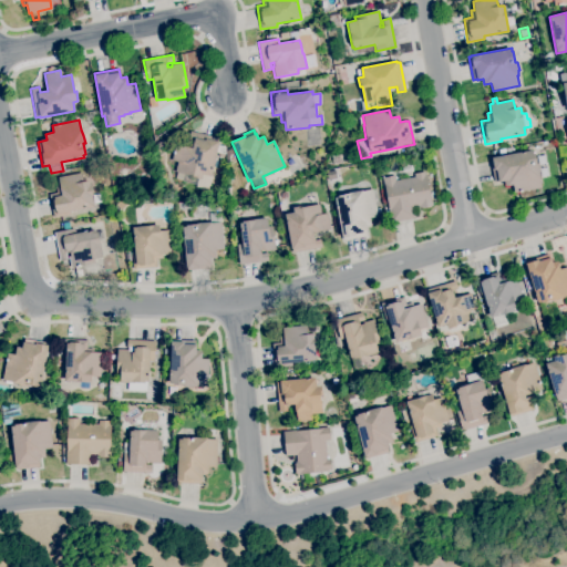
[(202,179),(192,177),(192,175),(175,172),(177,162),(172,161),(175,144),(193,148),(194,144),(187,142),(189,131),(219,138),(218,145),(225,146),(225,154),(224,154),(223,157),(218,156),(218,154),(216,153),(210,176),(203,175),(202,179)]
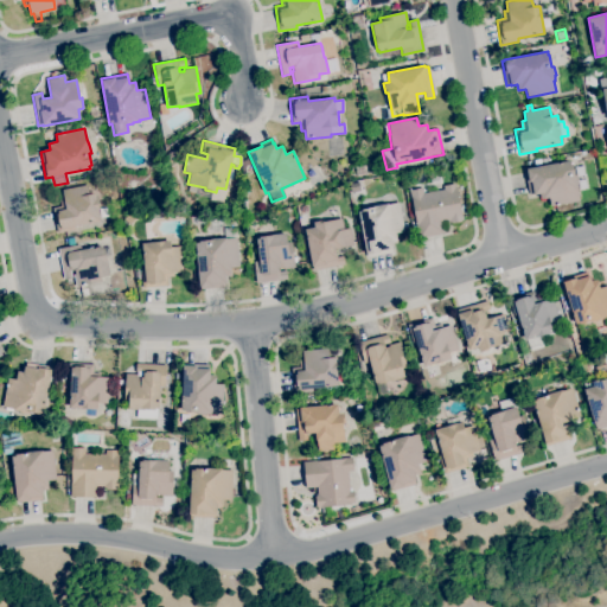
[(171,161),(167,155),(174,149),(178,157),(171,161)]
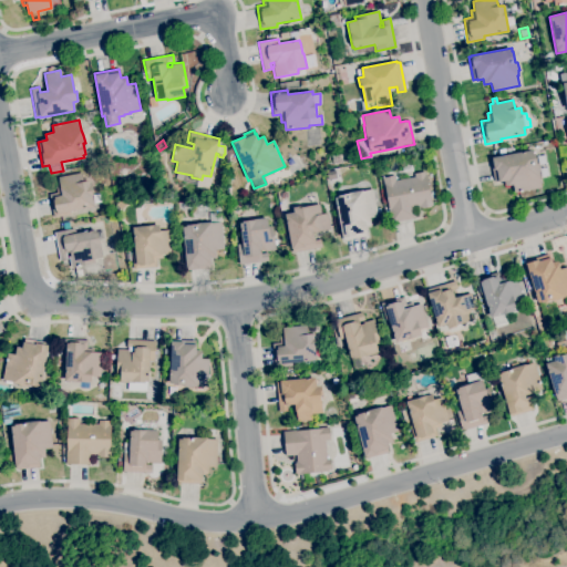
[(226,161),(226,148),(232,147),(235,153),(229,155),(229,160),(226,161)]
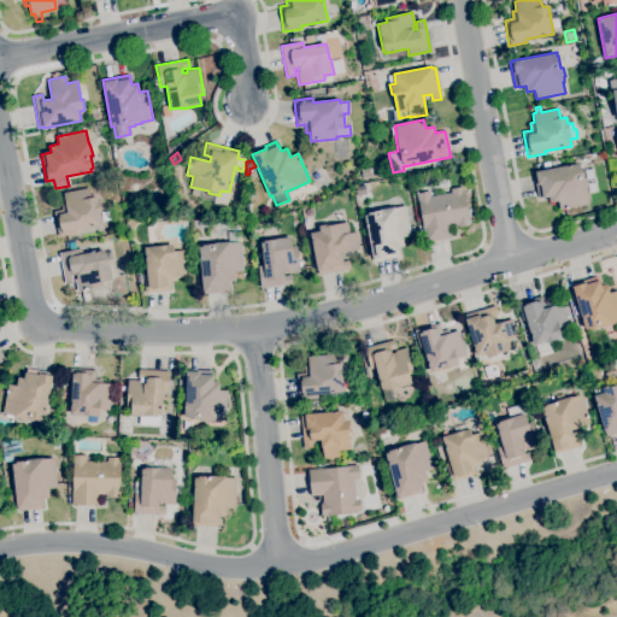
[(559,210),(558,201),(550,203),(548,197),(542,198),(538,198),(533,172),(535,172),(535,171),(580,163),(580,166),(581,166),(583,178),(586,178),(587,187),(588,193),(587,193),(589,204),(559,210)]
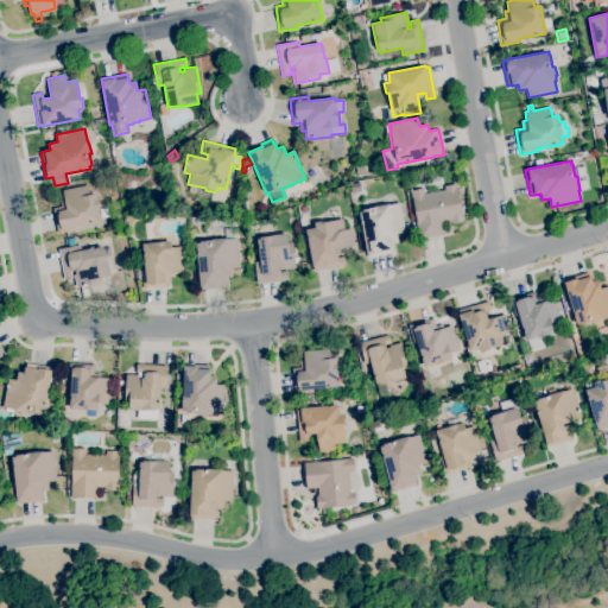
[(358,177),(355,168),(366,165),(367,175),(358,177)]
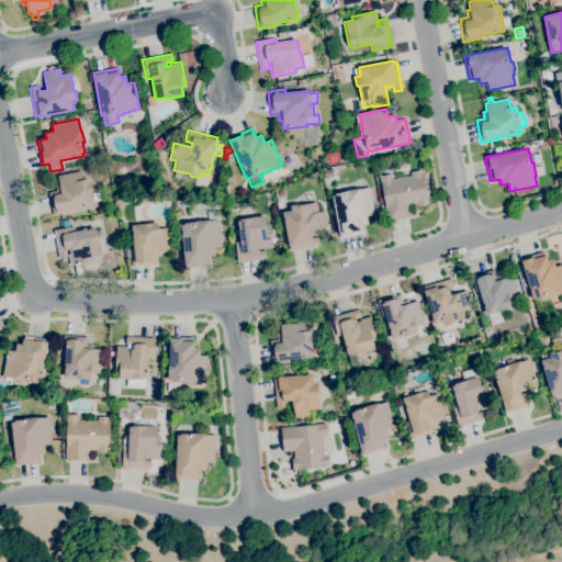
[(400,171),(397,160),(407,158),(409,169),(400,171)]
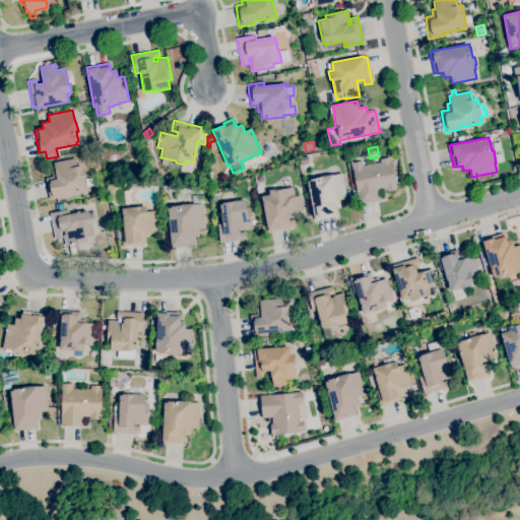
[(302,166),(300,157),(308,156),(309,164),(302,166)]
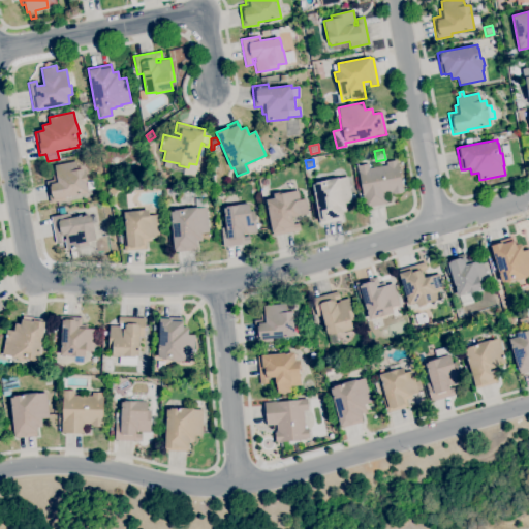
[(364,208),(356,165),(368,163),(369,168),(386,165),(386,162),(396,160),(397,163),(398,163),(403,192),(392,194),(392,193),(385,194),(387,204),(364,208)]
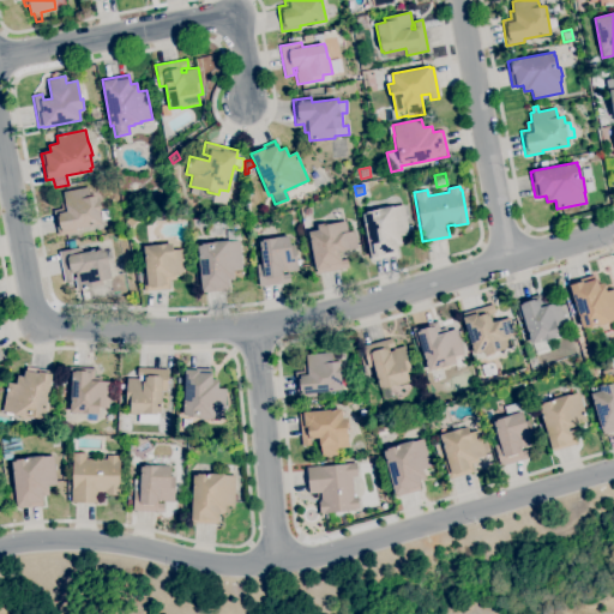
[(58,235),(53,210),(61,209),(60,202),(65,202),(62,192),(88,187),(90,197),(96,196),(98,208),(107,208),(106,216),(100,215),(102,223),(76,229),(76,233),(58,235)]
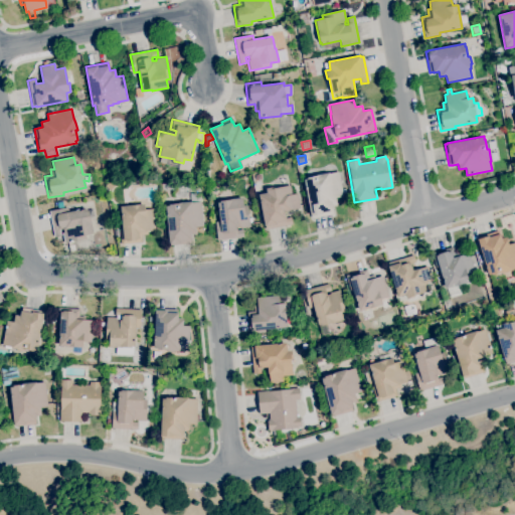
[(312,218),(312,216),(311,216),(304,179),(307,179),(307,177),(316,176),(316,175),(329,173),(338,172),(342,190),(346,189),(346,193),(342,193),(343,196),(335,198),(337,205),(332,206),(333,211),(332,211),(333,214),(312,218)]
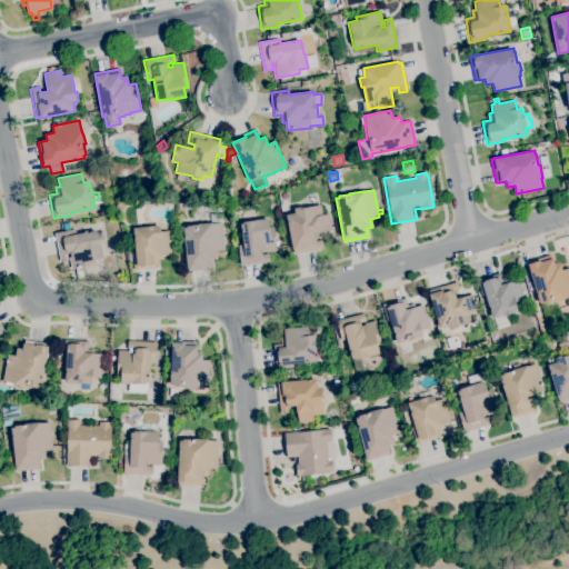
[(293,253),(293,250),(292,250),(286,215),(295,213),(293,208),(302,207),(303,208),(320,205),(322,215),(328,213),(331,230),(315,233),(316,241),(321,240),(322,248),(293,253)]
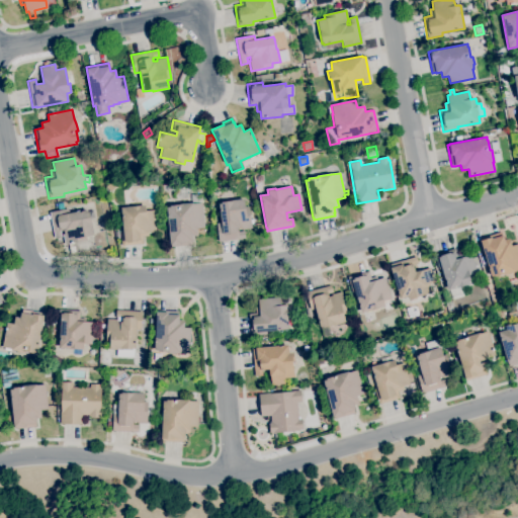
[(170,247),(167,207),(170,207),(170,206),(180,205),(179,203),(192,202),(191,194),(199,194),(200,203),(201,203),(204,228),(196,229),(197,235),(191,236),(192,245),(170,247)]
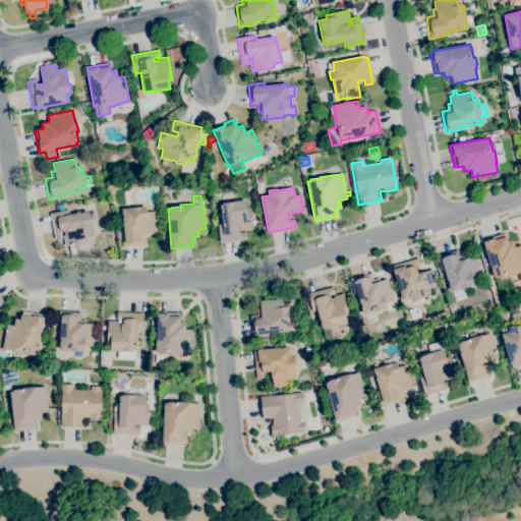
[(220,243),(218,224),(222,224),(220,205),(223,205),(222,204),(233,201),(245,199),(246,208),(250,208),(252,230),(242,231),(242,229),(239,230),(239,233),(245,232),(246,240),(220,243)]
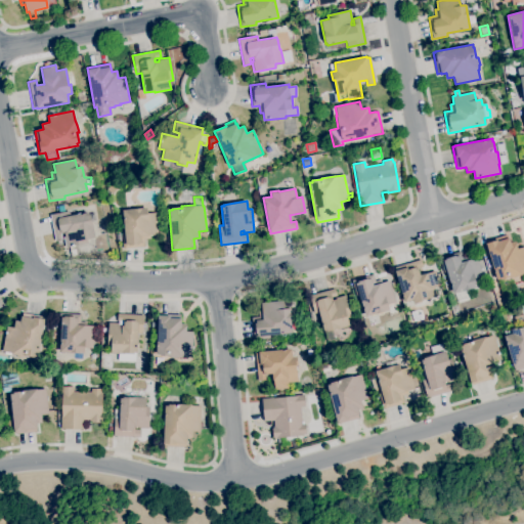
[(123,249),(122,233),(125,233),(123,210),(146,208),(147,214),(156,213),(158,234),(150,235),(150,238),(144,239),(145,247),(123,249)]
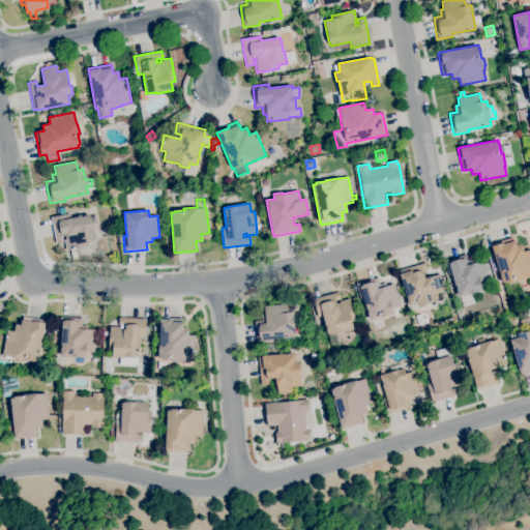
[(66,251),(64,239),(66,239),(65,236),(62,236),(63,242),(56,244),(51,217),(69,213),(70,218),(89,214),(90,217),(91,217),(95,240),(88,242),(88,246),(66,251)]
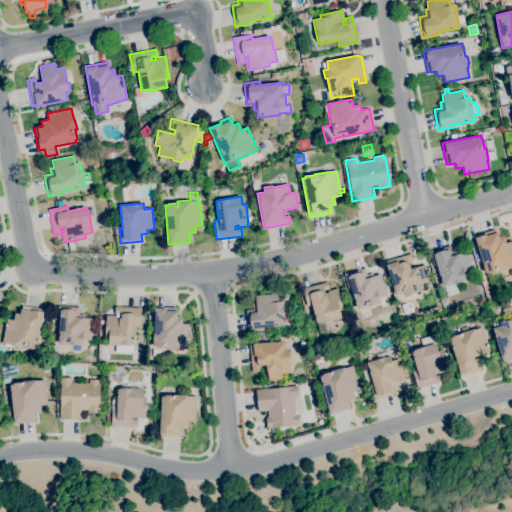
[(485,273),(475,238),(486,235),(485,232),(495,229),(496,233),(497,232),(498,237),(503,236),(505,243),(511,241),(511,266),(510,267),(511,268),(506,270),(498,273),(498,270),(488,273),(485,273)]
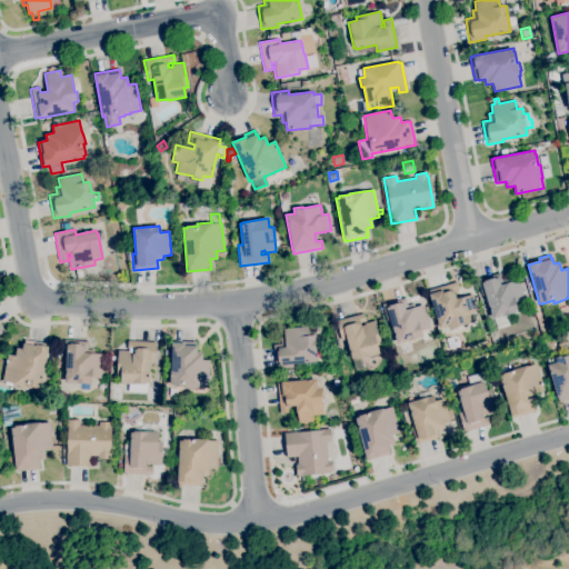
[(497,329),(493,318),(492,319),(485,295),(482,296),(477,279),(500,272),(502,280),(508,278),(509,282),(518,280),(525,302),(516,306),(517,311),(506,315),(509,325),(497,329)]
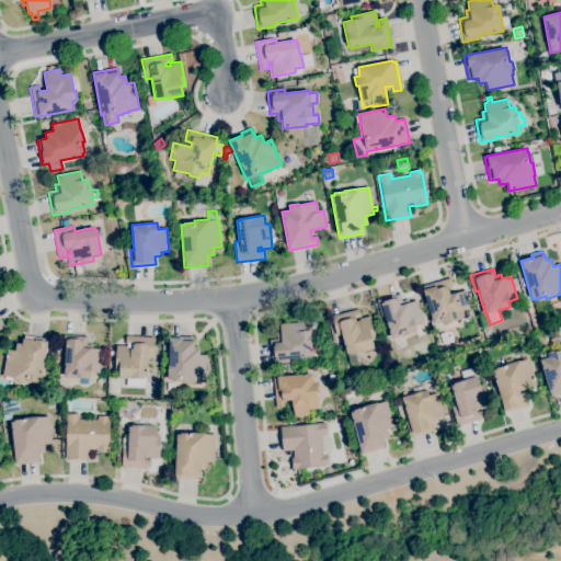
[(443,325),(442,321),(433,323),(422,290),(423,289),(422,286),(450,277),(453,285),(447,287),(449,295),(466,289),(470,306),(465,307),(468,317),(450,322),(451,323),(443,325)]
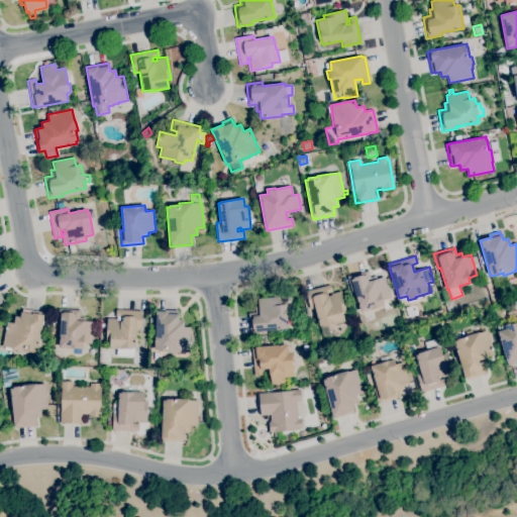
[(360,312),(353,291),(351,292),(347,277),(368,271),(370,278),(376,276),(377,280),(384,277),(390,298),(382,300),(384,305),(360,312)]
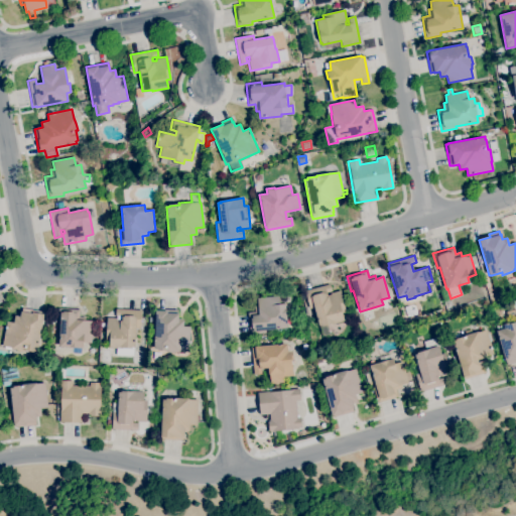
[(318,328),(313,307),(309,308),(304,290),(330,284),(331,291),(327,293),(327,295),(330,294),(330,293),(340,290),(346,312),(342,313),(344,320),(318,328)]
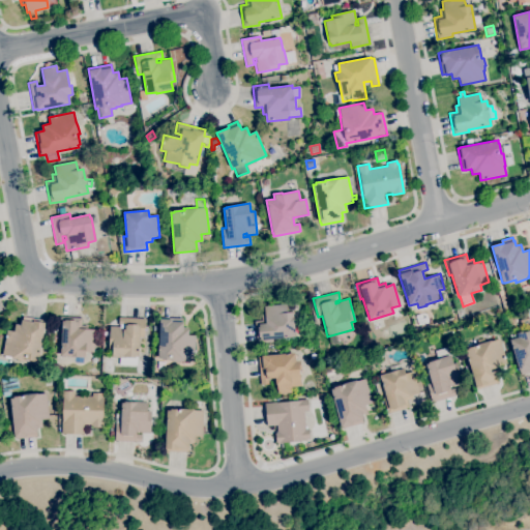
[(257,344),(255,321),(262,320),(261,315),(264,315),(264,306),(287,304),(287,313),(293,312),(293,317),(294,317),(295,326),(294,326),(295,336),(272,339),(272,342),(257,344)]
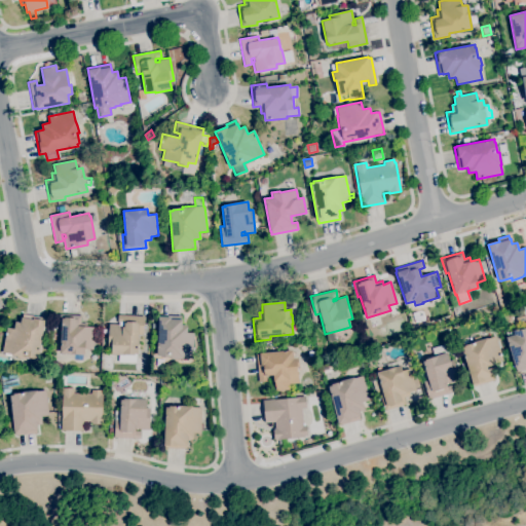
[(415,324),(412,313),(417,311),(419,316),(423,315),(424,321),(415,324)]
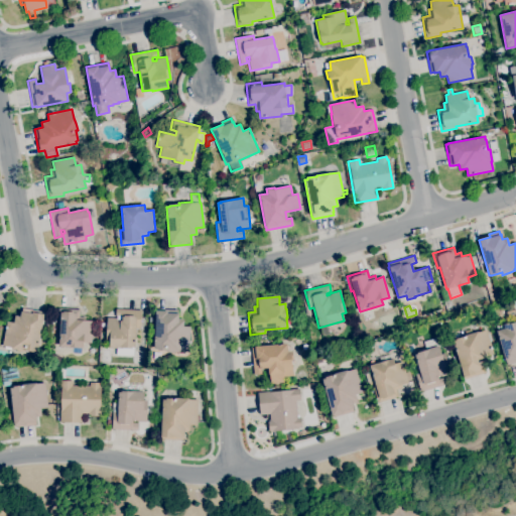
[(33,352),(26,351),(26,352),(11,349),(11,348),(1,346),(6,321),(13,323),(14,315),(19,316),(21,311),(22,307),(45,312),(36,352),(33,351),(33,352)]
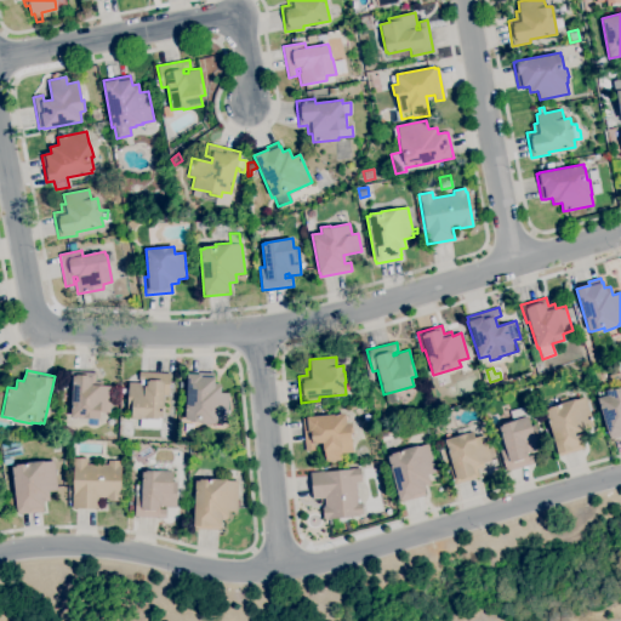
[(100,419),(70,417),(73,385),(68,385),(69,371),(96,372),(95,381),(103,382),(102,386),(112,387),(110,414),(100,412),(100,419)]
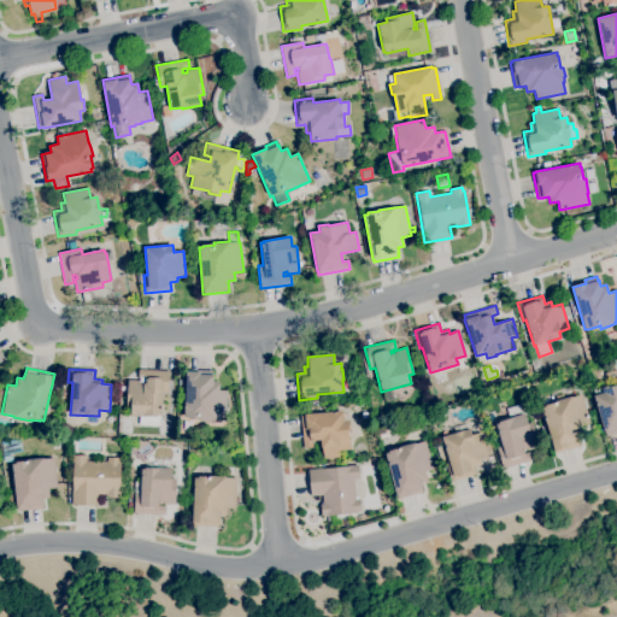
[(215,421),(199,421),(199,419),(188,418),(188,417),(183,417),(186,369),(212,371),(212,375),(213,375),(213,381),(219,382),(219,391),(228,391),(225,421),(215,421)]
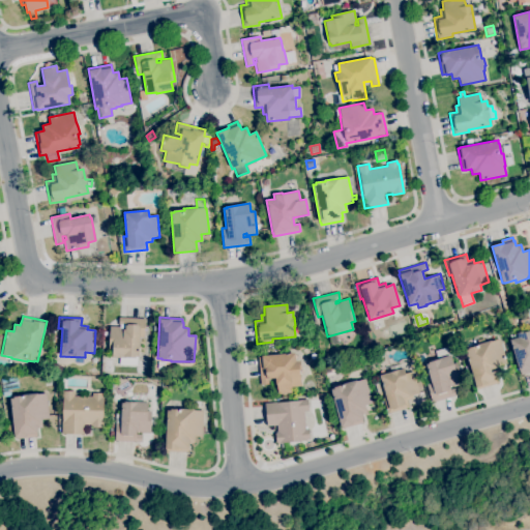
[(137,366),(119,365),(119,358),(112,357),(112,349),(109,349),(110,326),(120,327),(120,328),(123,328),(123,325),(118,325),(119,318),(145,319),(144,337),(139,337),(138,357),(137,356),(137,366)]
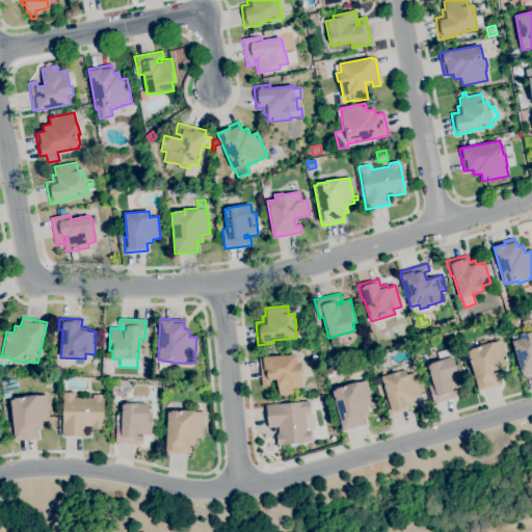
[(531,373),(523,376),(522,373),(521,373),(511,341),(520,339),(519,335),(526,333),(526,334),(531,331),(531,373)]
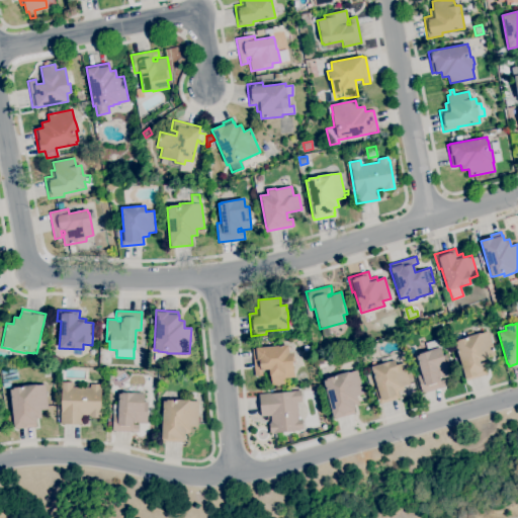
[(466,380),(465,378),(454,342),(457,341),(457,340),(466,337),(479,333),(480,334),(488,331),(496,355),(488,357),(490,364),(485,365),(487,370),(486,371),(487,374),(466,380)]
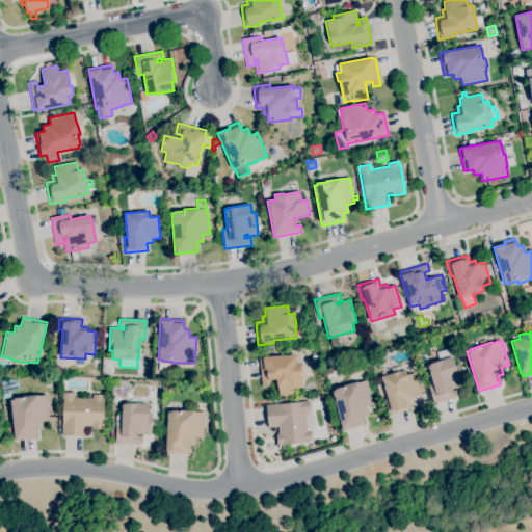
[(433,404),(428,386),(432,384),(427,366),(430,365),(429,364),(439,361),(436,351),(448,348),(451,356),(452,356),(454,365),(458,364),(464,386),(455,389),(454,387),(451,388),(452,391),(457,390),(459,397),(433,404)]
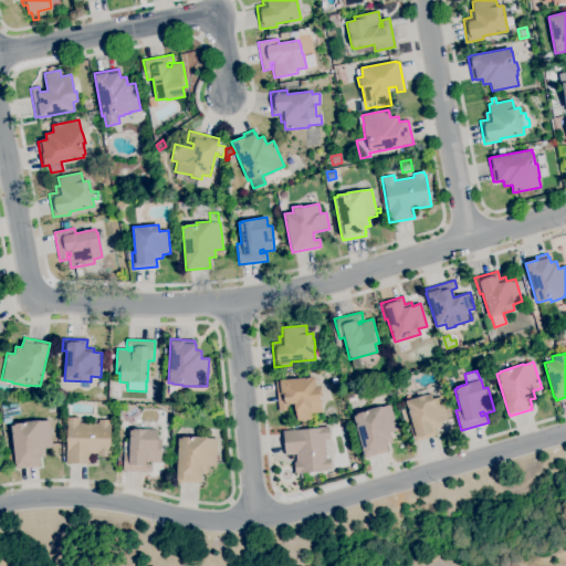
[(296,421),(295,411),(294,411),(293,404),(286,405),(286,410),(279,411),(275,381),(279,381),(279,380),(314,377),(315,386),(321,385),(321,395),(320,395),(321,412),(311,413),(311,419),(296,421)]
